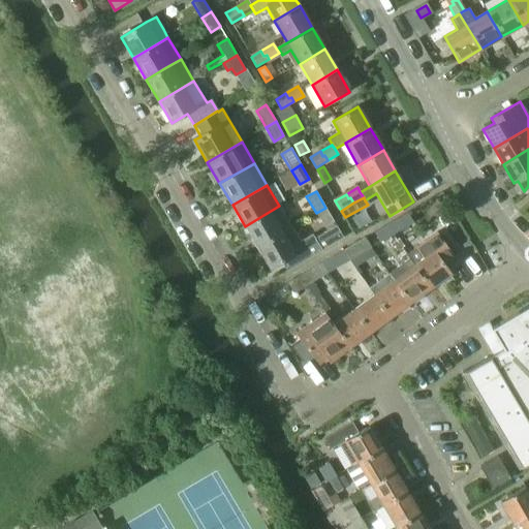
[(245,226),(257,247),(291,227),(279,206),(245,226)]
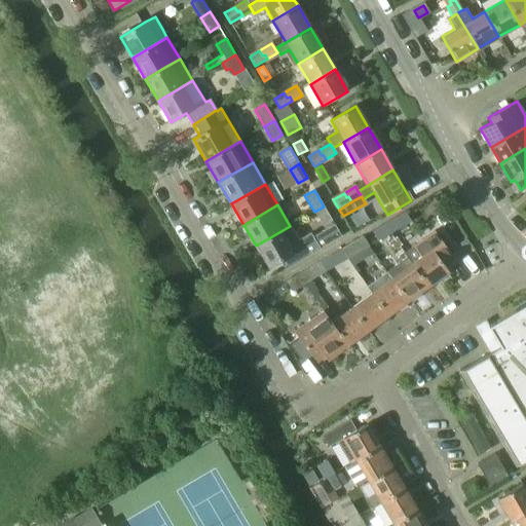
[(324,207),(314,212),(323,225),(331,220),(324,207)]
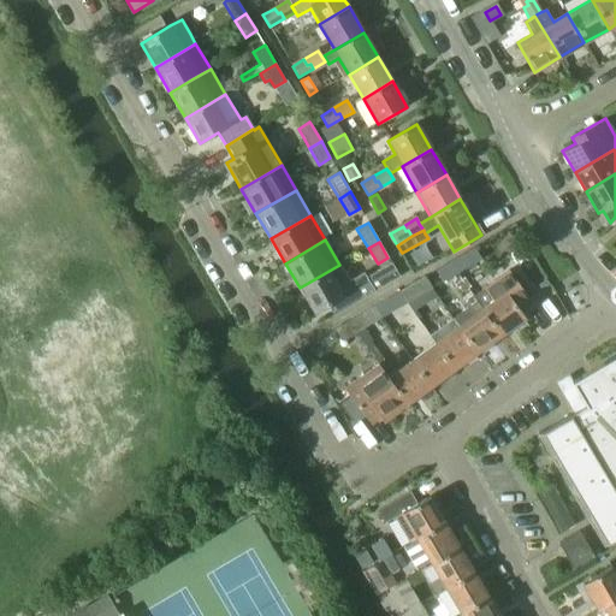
[(465,254),(449,264),(456,274),(472,266),(481,260),(474,248),(465,254)]
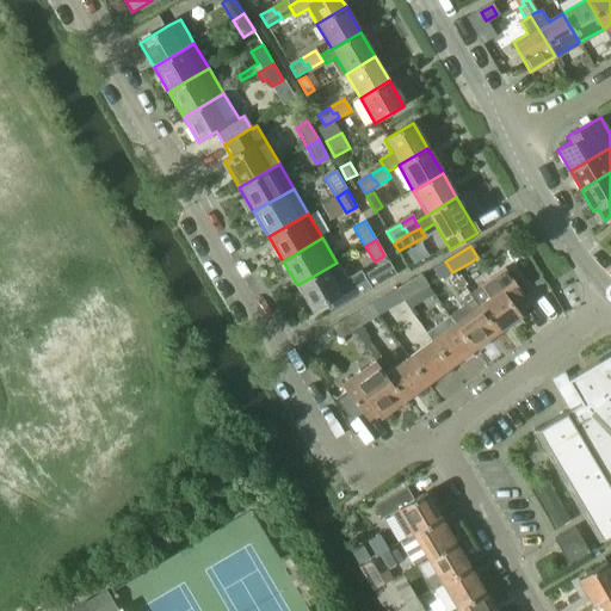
[(445,261),(432,269),(439,281),(452,272),(445,261)]
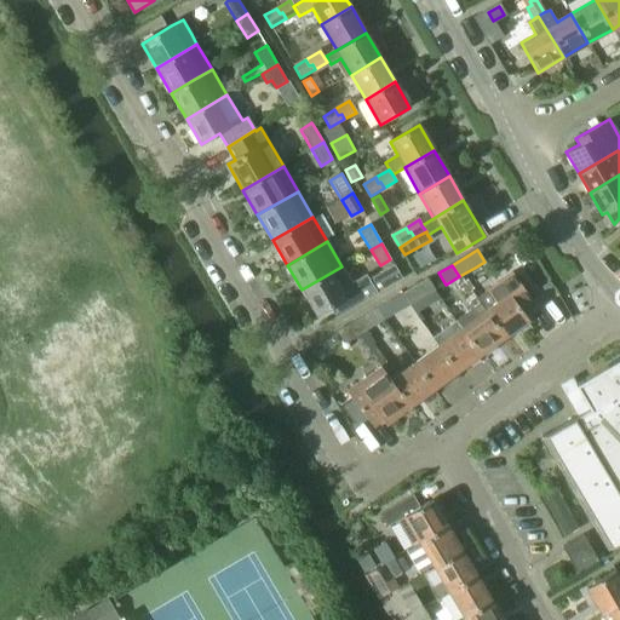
[(342,267),(302,290),(317,315),(329,308),(337,319),(402,280),(395,267),(369,282),(366,276),(352,285),(342,267)]
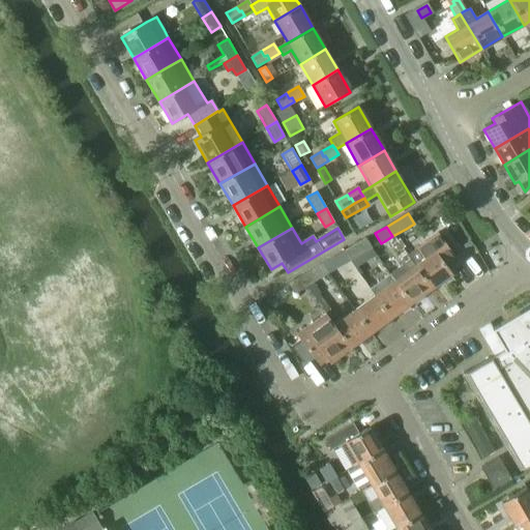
[(357,243),(344,252),(348,259),(349,262),(362,254),(372,248),(365,238),(357,243)]
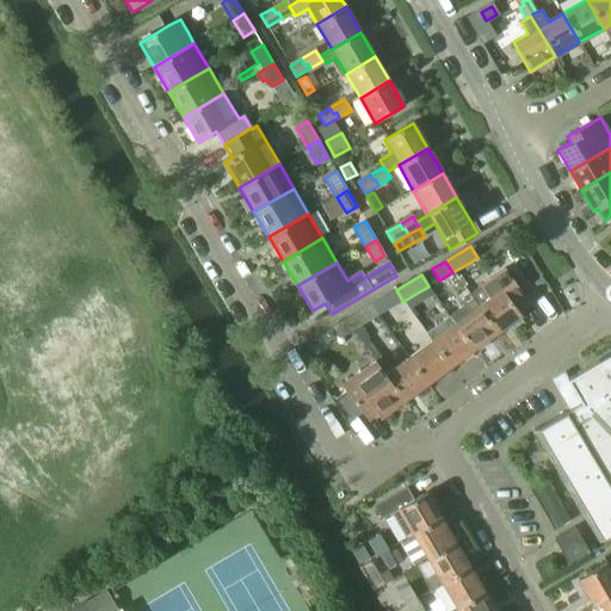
[(492,277),(468,294),(471,298),(477,307),(497,333),(520,316),(513,306),(524,298),(507,276),(497,283),(492,277)]
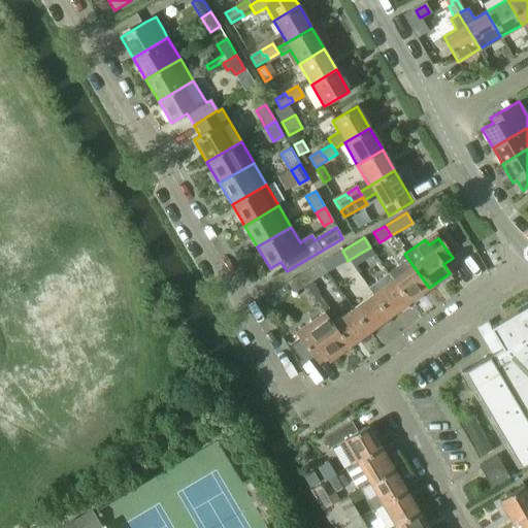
[(342,251),(320,263),(326,273),(348,261),(347,258),(342,251)]
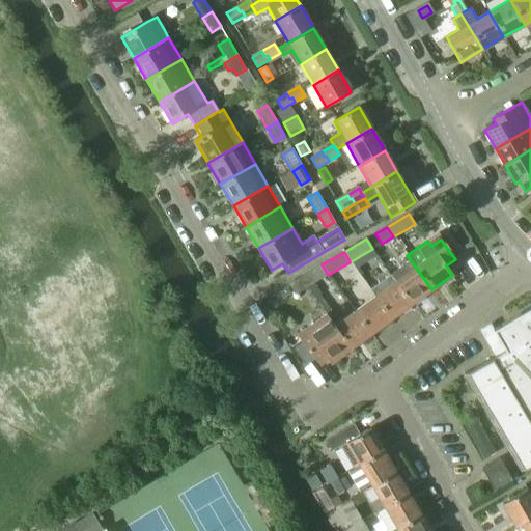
[(410,259),(389,275),(394,282),(411,305),(431,289),(415,267),(410,259)]
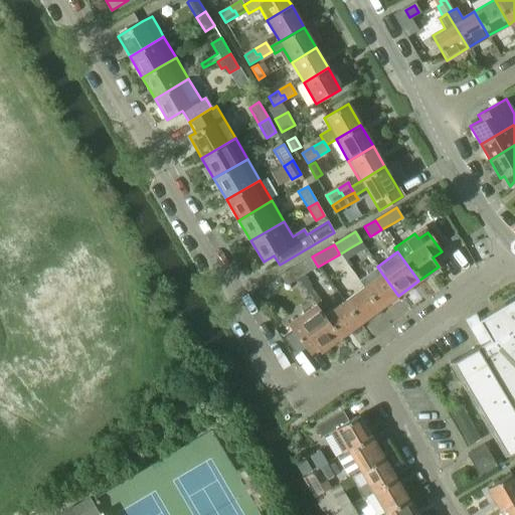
[(312,256),(292,270),(297,279),(318,267),(312,256)]
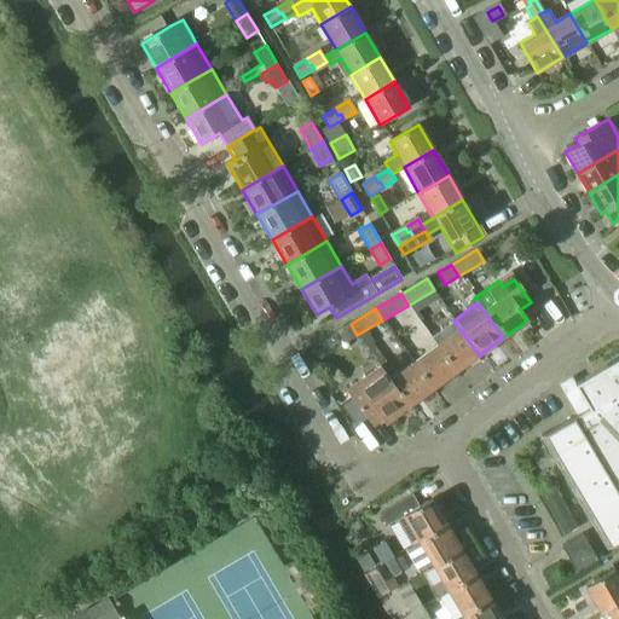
[(431,337),(437,346),(456,372),(479,356),(460,329),(453,320),(431,337)]
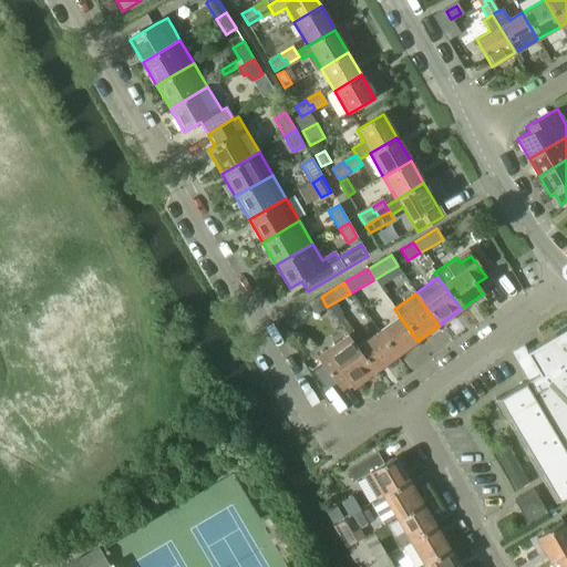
[(327,307),(321,297),(308,303),(315,313),(327,307)]
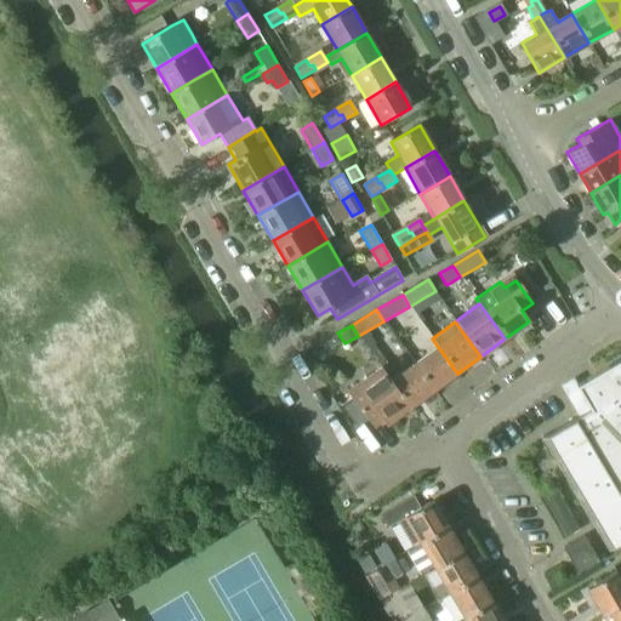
[(438,347),(415,365),(434,391),(457,374),(438,347)]
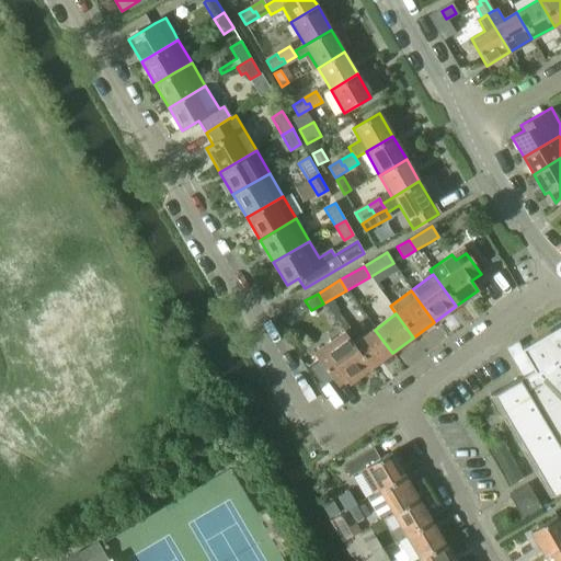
[(521,379),(490,397),(501,414),(506,425),(507,425),(517,443),(523,454),(524,453),(535,471),(534,471),(535,473),(540,482),(540,481),(549,496),(560,489),(560,322),(534,339),(517,348),(524,362),(514,368),(521,379)]
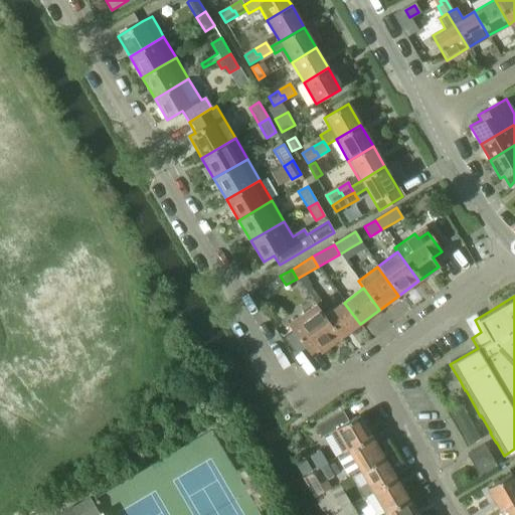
[(325,316),(324,317),(340,338),(360,324),(344,303),(325,316)]
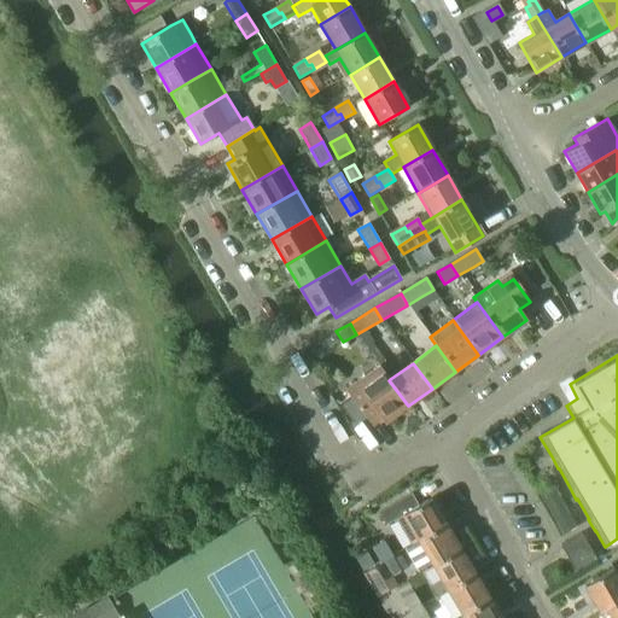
[(389,380),(390,379),(379,365),(345,389),(350,395),(338,403),(354,425),(366,417),(372,425),(380,419),(384,424),(408,406),(389,380)]
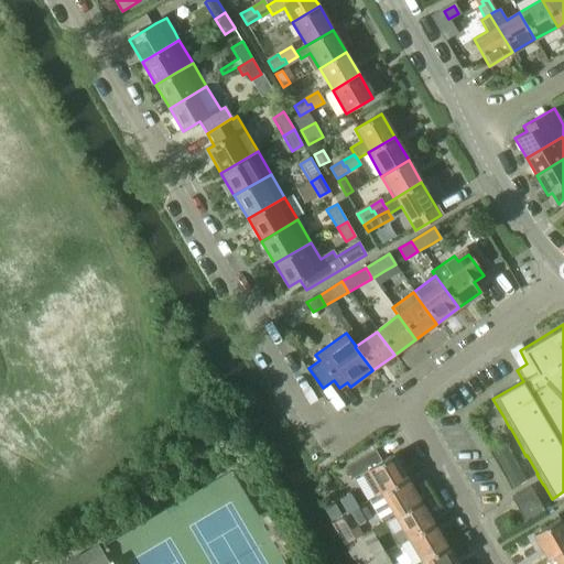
[(491,448),(506,474),(518,467),(502,442),(491,448)]
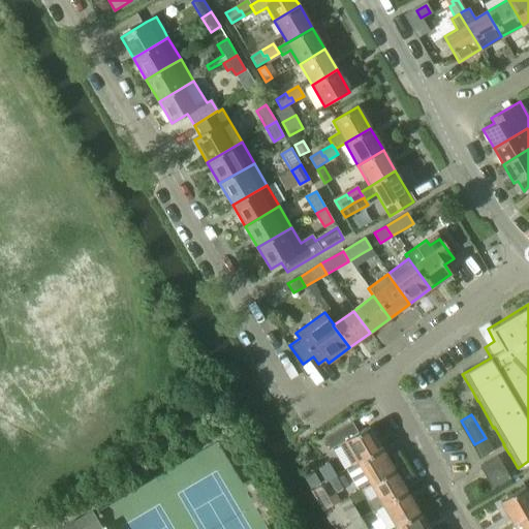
[(352,422),(324,438),(331,448),(339,444),(351,466),(356,462),(358,464),(381,450),(368,427),(359,432),(352,422)]
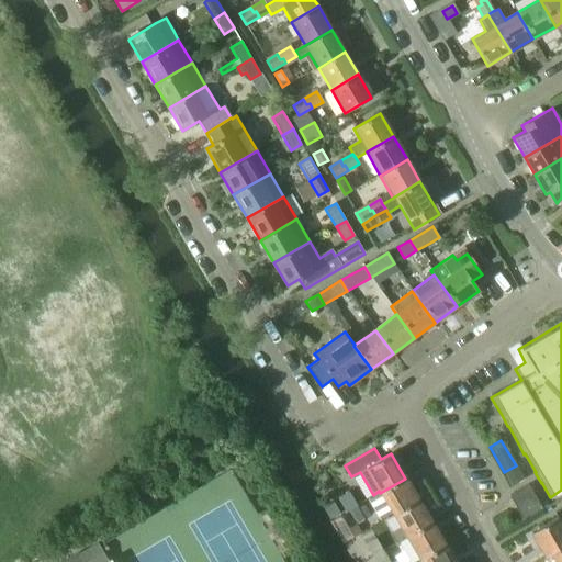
[(380,493),(394,517),(419,502),(405,479),(380,493)]
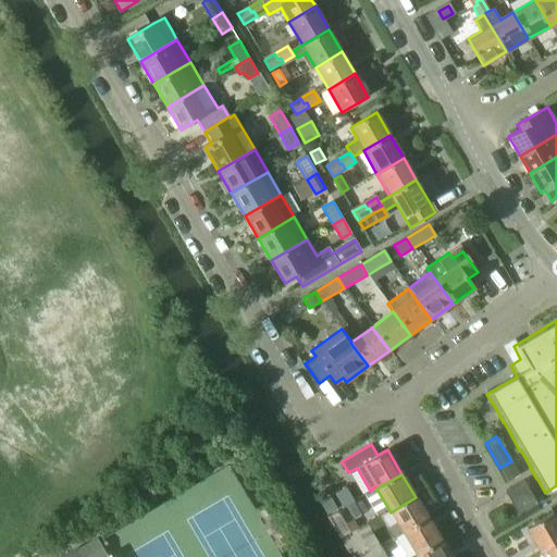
[(505,492),(509,498),(519,515),(537,504),(524,481),(505,492)]
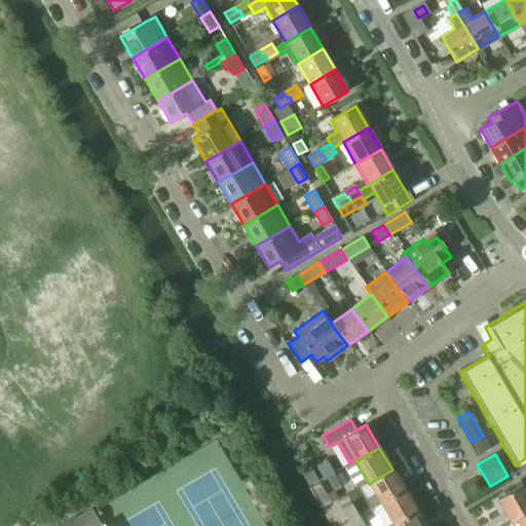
[(315,465),(325,481),(335,475),(326,459),(315,465)]
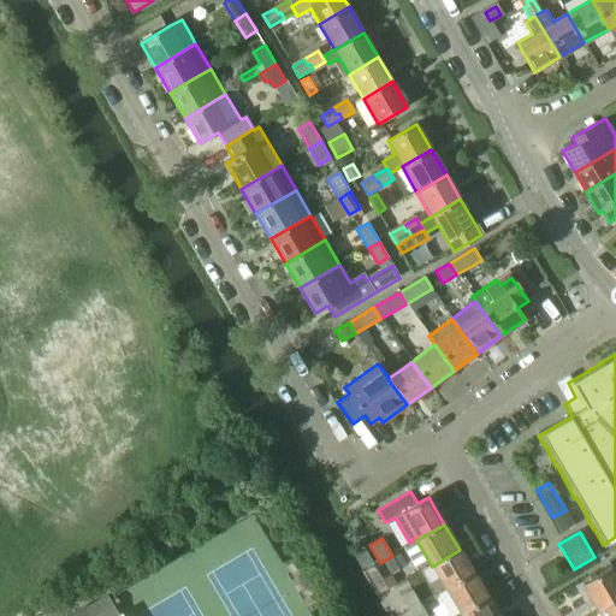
[(445,588),(446,591),(474,574),(460,550),(432,567),(438,579),(428,585),(433,596),(445,588)]
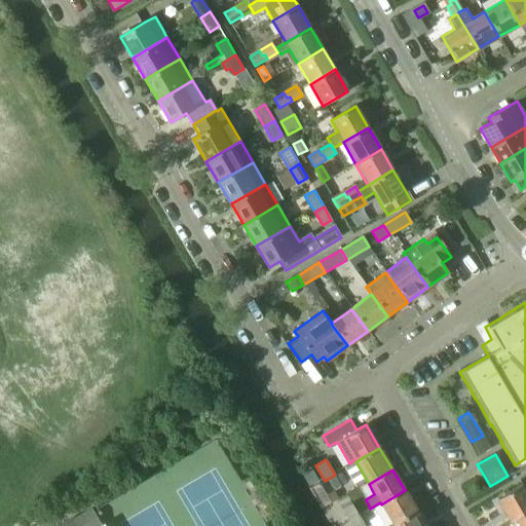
[(335,475),(325,481),(330,491),(341,484),(335,475)]
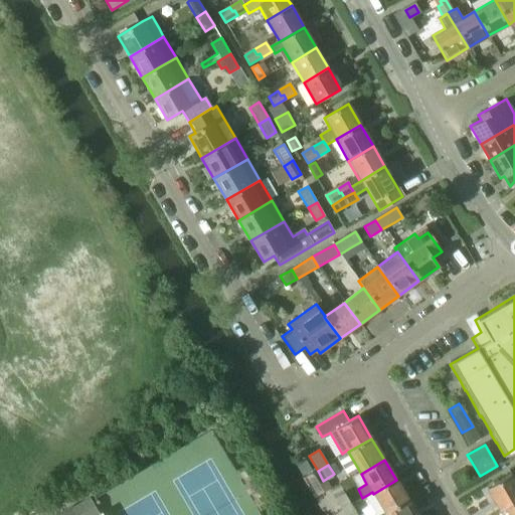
[(514,480),(512,476),(487,490),(500,511),(514,502),(514,480)]
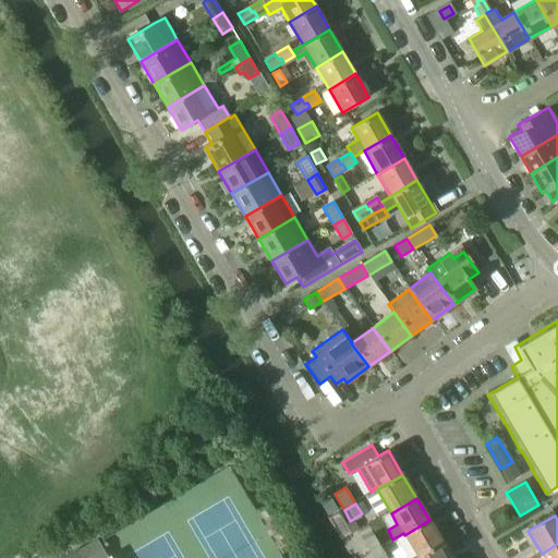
[(404,535),(417,557),(419,557),(443,544),(429,520),(404,535)]
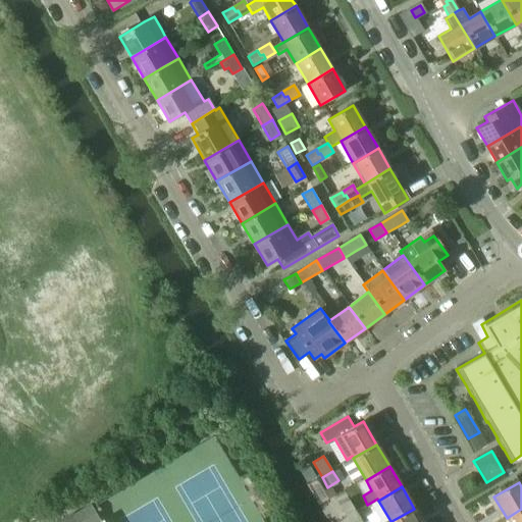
[(338,521),(342,521),(357,513),(349,500),(332,509),(340,520),(338,521)]
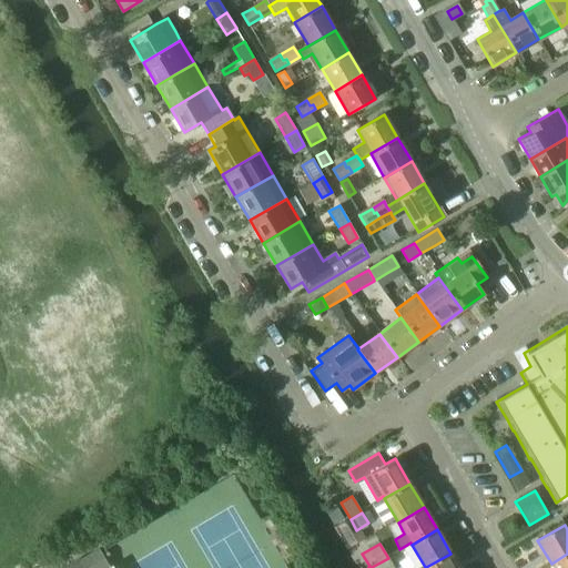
[(104,567),(108,567),(98,550),(79,561),(78,560),(63,567),(104,567)]
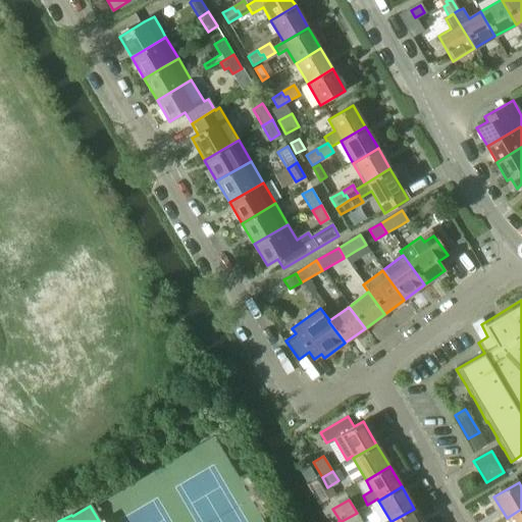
[(392,521),(422,521),(414,509),(392,521)]
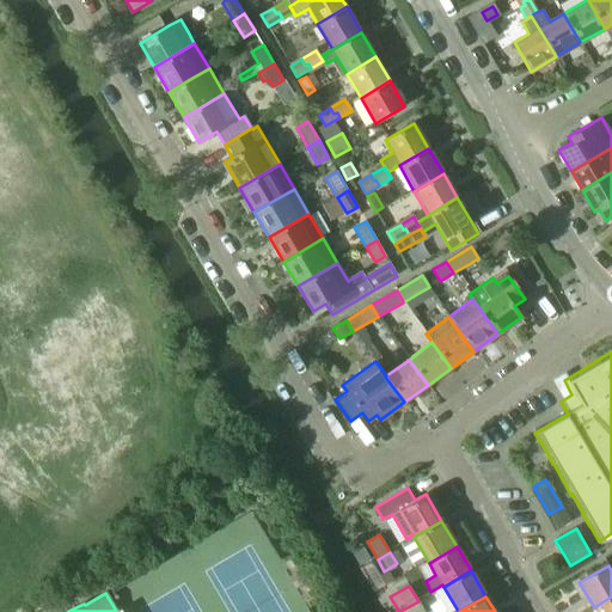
[(611,611),(611,597),(594,607),(597,611),(611,611)]
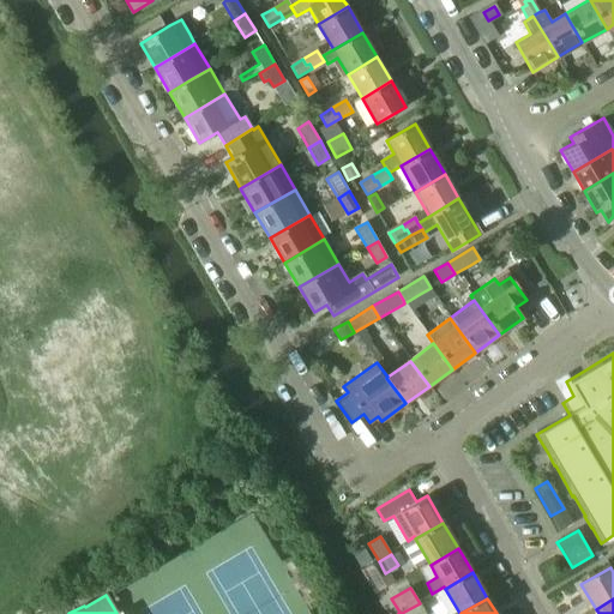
[(58,602),(36,613),(60,613),(64,612),(58,602)]
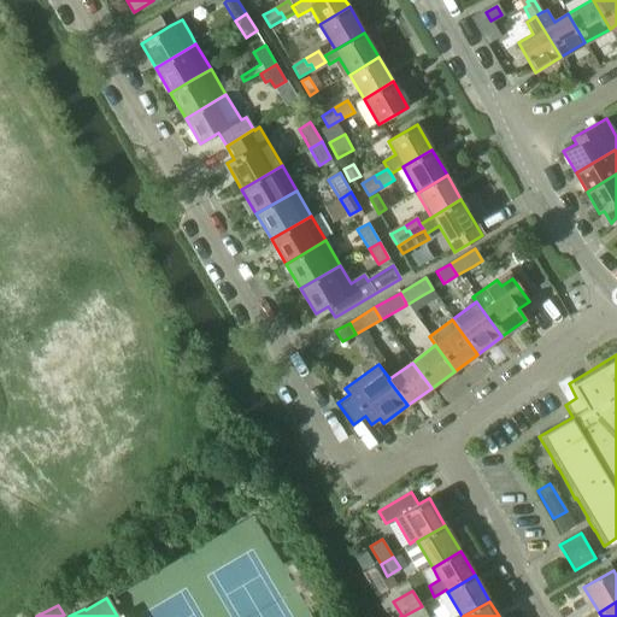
[(428,616),(422,606),(404,616),(428,616)]
